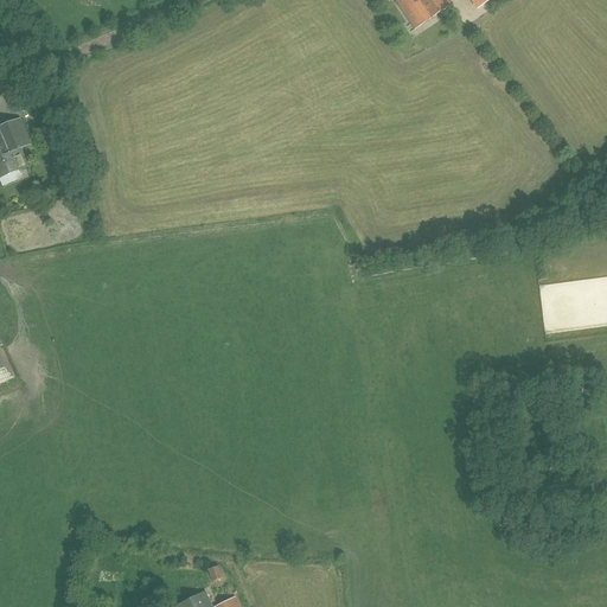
[(395,0),(415,30),(451,6),(446,0),(395,0)]
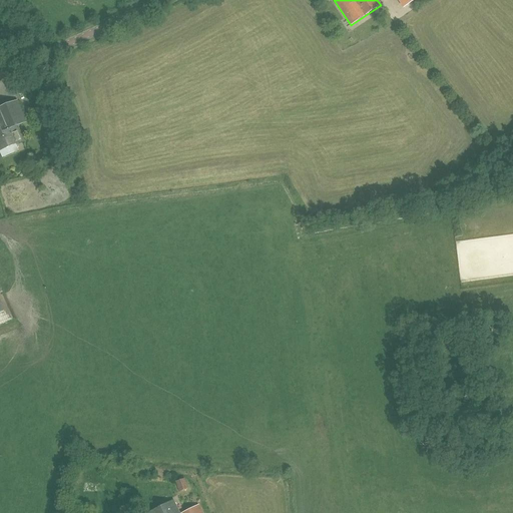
[(17,100),(0,107),(0,150),(23,141),(16,126),(26,122),(17,100)]
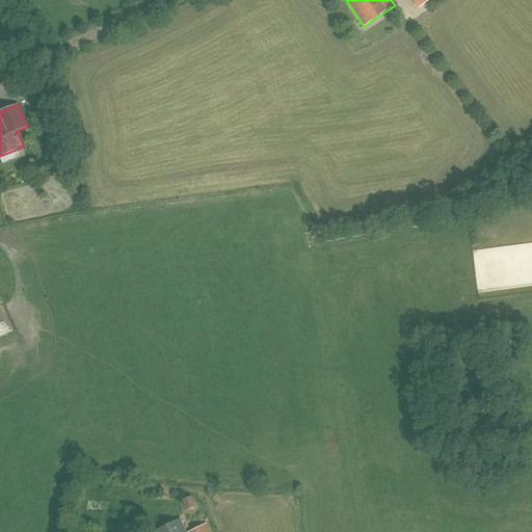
[(191,497),(183,500),(186,509),(195,506),(191,497)]
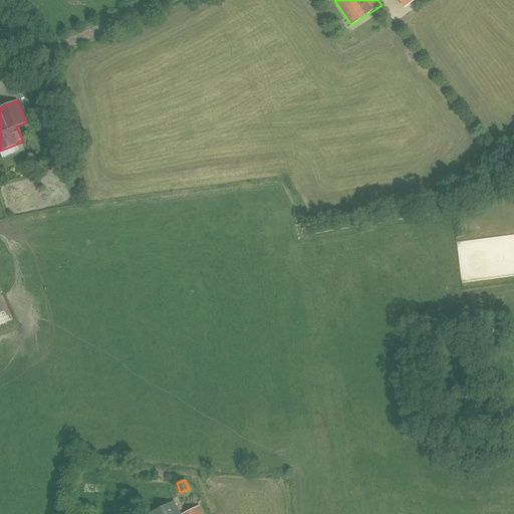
[(202,513),(199,506),(182,513),(179,513),(174,501),(148,513),(202,513)]
